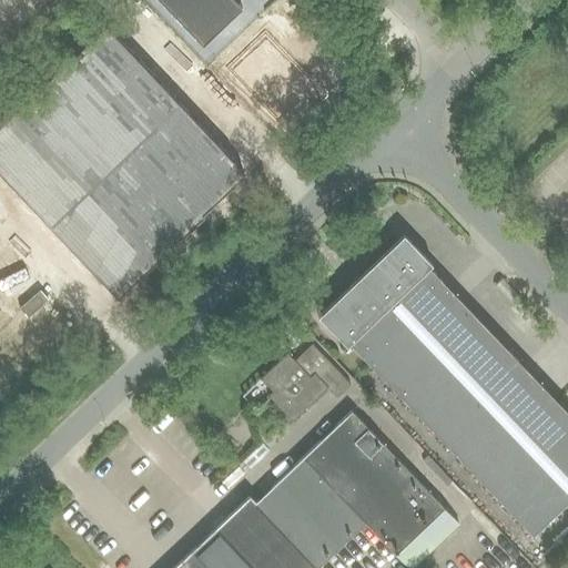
[(233,0),(160,0),(202,43),(241,7),(233,0)]
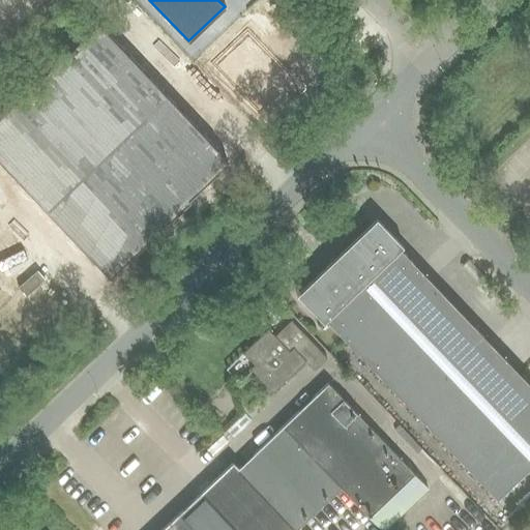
[(97,18),(0,112),(0,167),(109,278),(195,196),(193,195),(231,157),(215,141),(216,140),(97,18)]
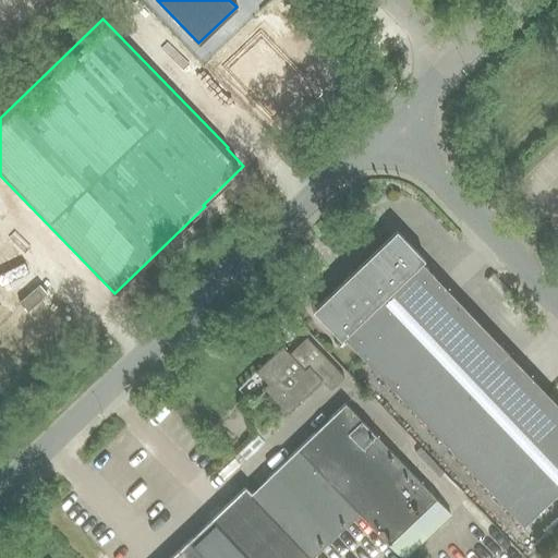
[(261,33),(222,69),(282,132),(320,96),(261,33)]
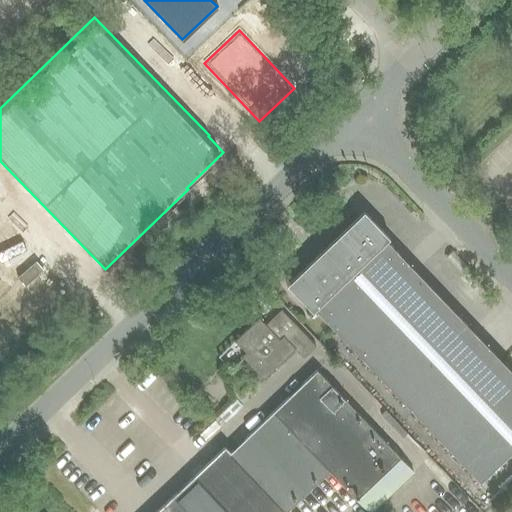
[(479,481),(511,448),(511,371),(385,239),(384,240),(362,217),(292,284),(314,307),(313,308),(479,481)]
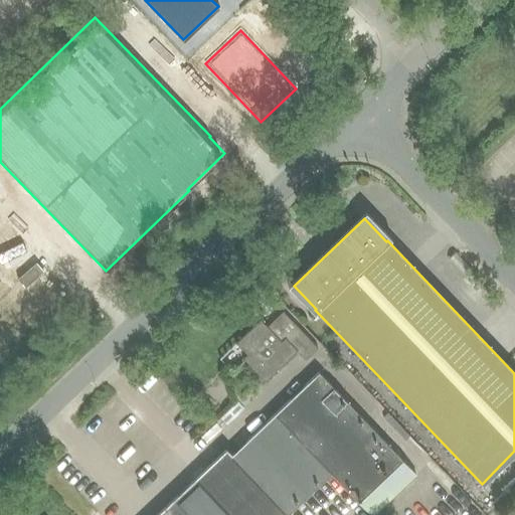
[(282,311),(266,326),(259,319),(233,343),(244,354),(240,358),(264,382),(296,350),(304,359),(316,347),(296,326),(282,311)]
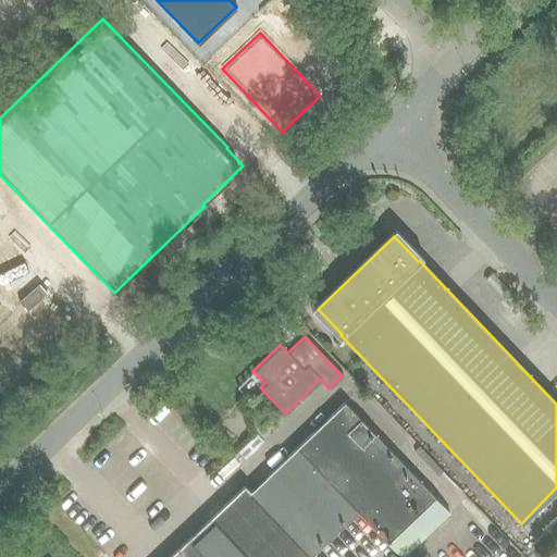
[(309,556),(357,511),(400,556),(403,556),(449,514),(343,404),(249,492),(244,485),(166,556),(309,556)]
